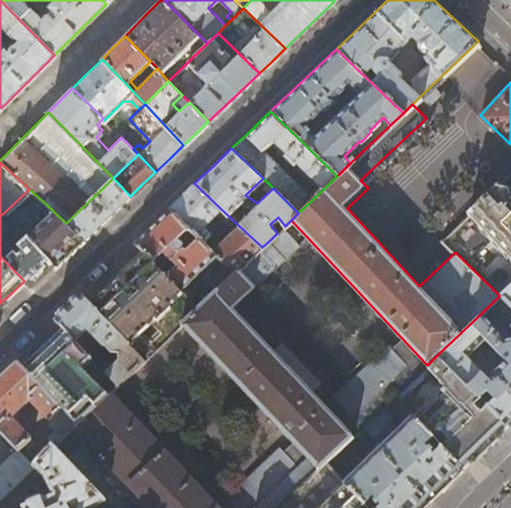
[(118,207),(130,196),(113,178),(66,223),(84,239),(95,229),(118,207)]
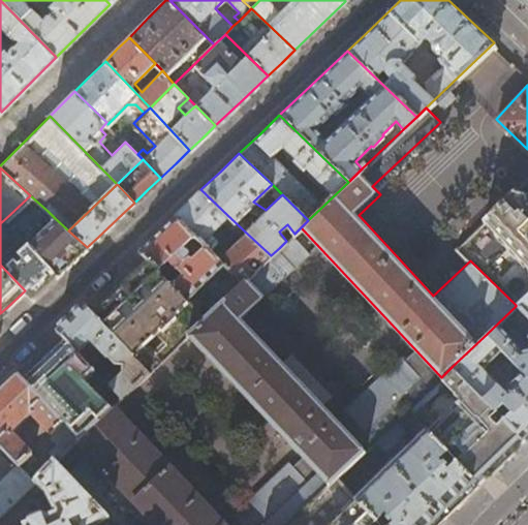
[(527,193),(520,186),(456,246),(470,260),(516,305),(527,294),(527,193)]
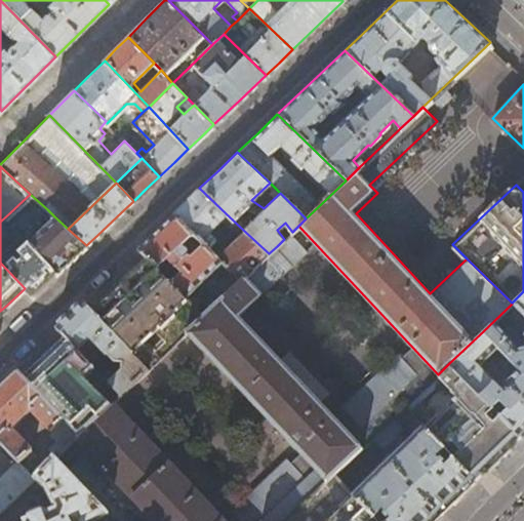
[(207,230),(226,213),(199,188),(187,200),(171,214),(191,233),(203,244),(207,247),(215,239),(207,230)]
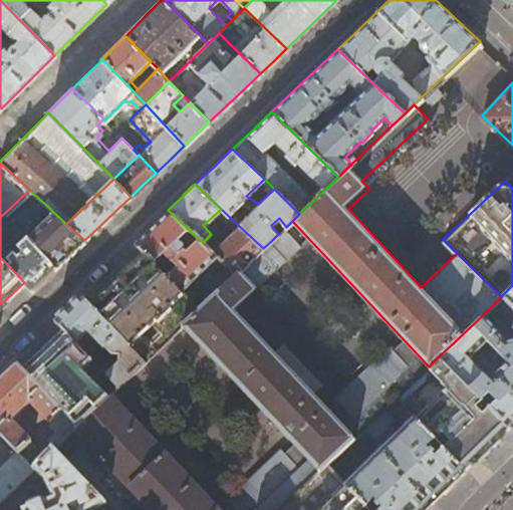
[(70,254),(84,240),(66,224),(53,212),(38,226),(32,219),(46,205),(29,190),(10,208),(13,210),(11,218),(25,235),(55,268),(70,254)]
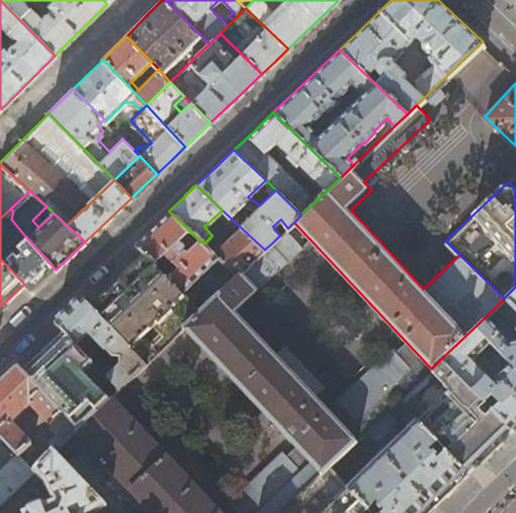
[(188,229),(169,211),(151,227),(135,243),(144,251),(181,291),(217,257),(200,240),(188,251),(185,249),(185,248),(184,246),(184,245),(182,243),(181,242),(180,241),(179,241),(177,241),(176,241),(188,229)]
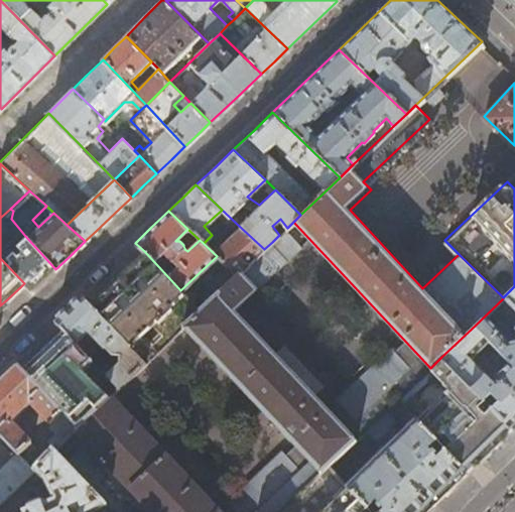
[(256,257),(264,249),(239,226),(213,252),(217,256),(237,275),(249,264),(256,257)]
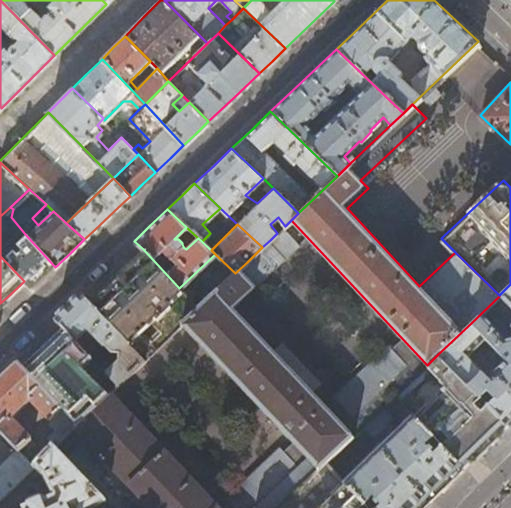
[(25,234),(1,257),(24,281),(32,289),(44,277),(55,267),(25,234)]
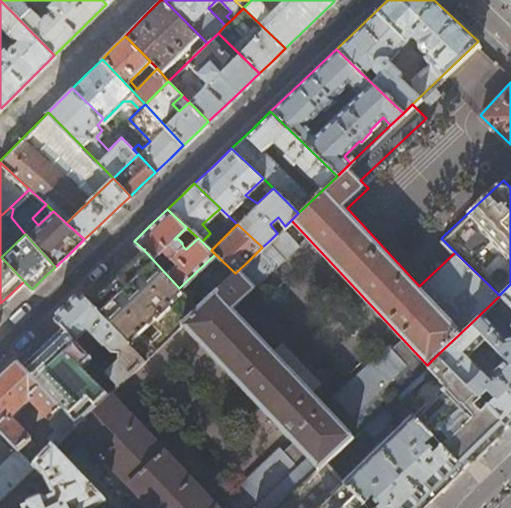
[(282,255),(270,240),(262,247),(254,255),(247,262),(235,273),(198,308),(183,322),(308,456),(284,479),(273,468),(231,507),(216,507),(108,392),(77,422),(55,444),(54,445),(74,466),(96,446),(153,507),(275,507),(325,461),(352,436),(235,310),(256,290),(251,284),(282,255)]
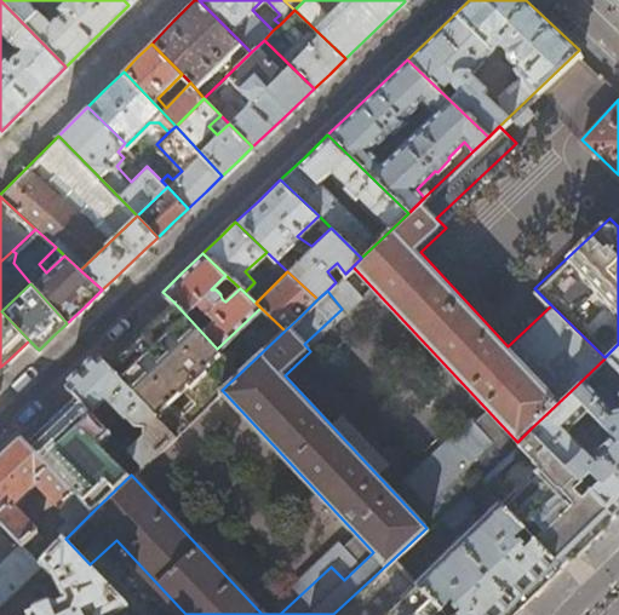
[(217,349),(173,302),(172,303),(142,333),(109,363),(108,365),(175,434),(222,390),(240,373),(217,349)]
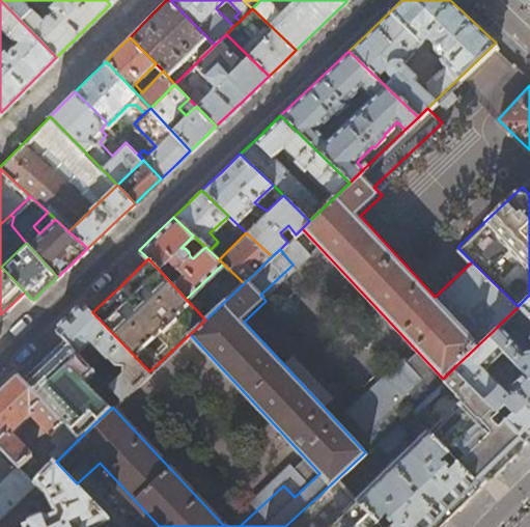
[(529,295),(518,306),(518,307),(529,319),(529,295)]
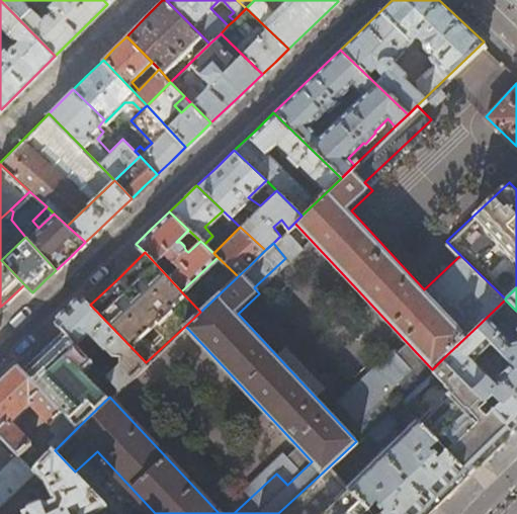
[(55,321),(64,330),(75,342),(88,330),(111,355),(119,355),(118,362),(106,374),(119,388),(146,362),(90,305),(81,295),(69,308),(55,321)]
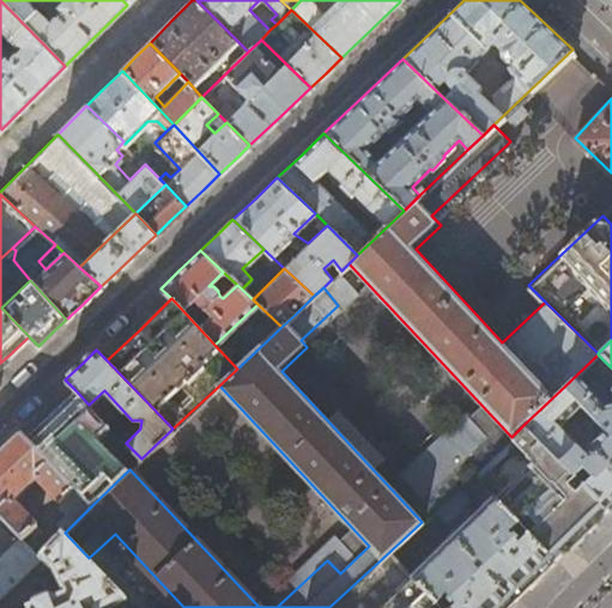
[(611,368),(598,354),(564,387),(599,423),(607,431),(611,436),(611,368)]
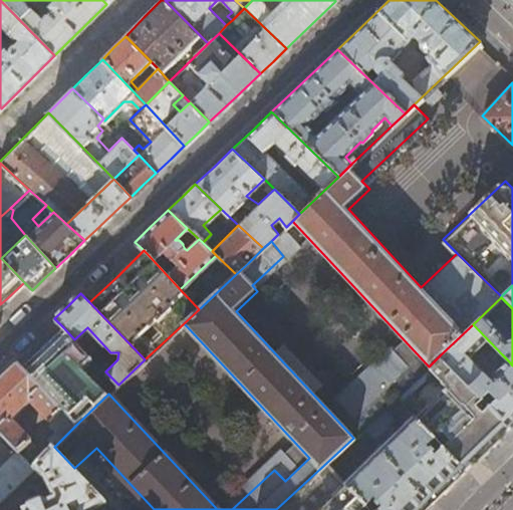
[(499,358),(502,354),(473,324),(440,355),(509,426),(512,421),(512,365),(509,361),(490,379),(472,360),(471,353),(483,342),(499,358)]
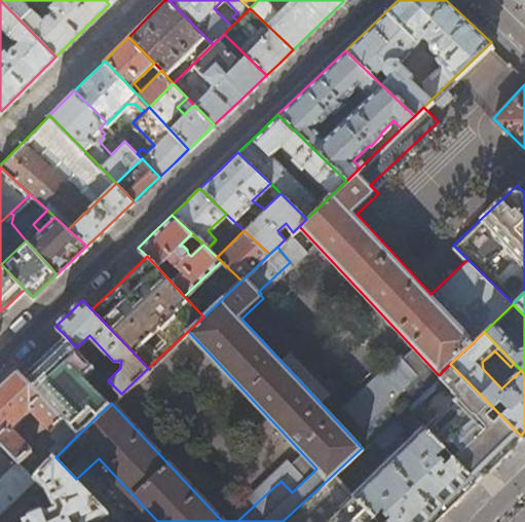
[(76,347),(65,335),(64,336),(42,357),(23,375),(79,434),(111,403),(121,394),(108,380),(76,347)]
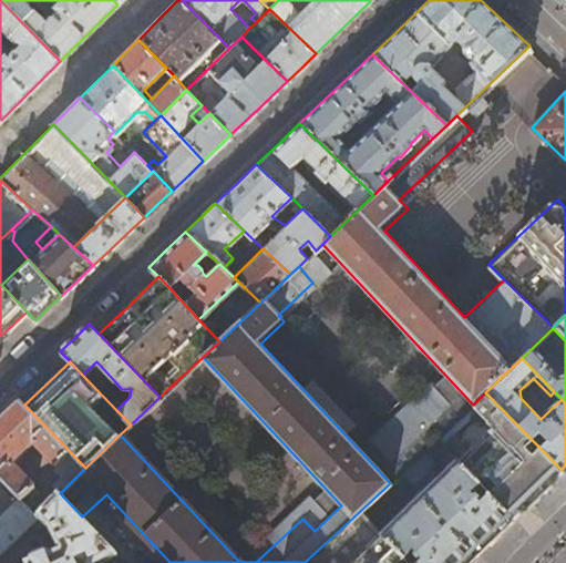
[(562,470),(485,392),(473,405),(454,421),(436,438),(479,483),(489,493),(512,518),(526,504),(480,452),(493,441),(541,490),(548,482),(562,470)]
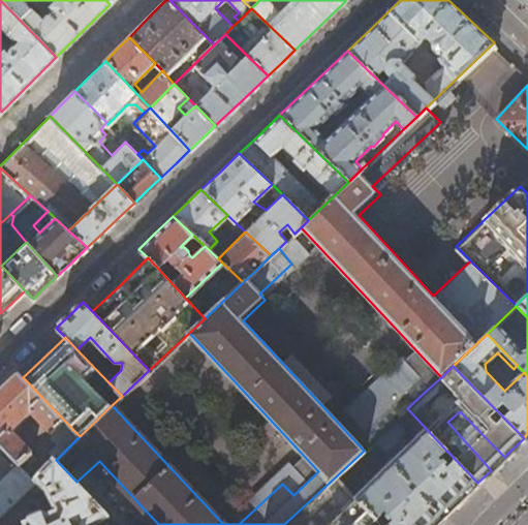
[(0,442),(3,445),(18,461),(28,472),(34,465),(30,461),(36,455),(11,429),(30,411),(59,440),(49,451),(57,459),(80,436),(23,377),(14,368),(0,380),(0,442)]
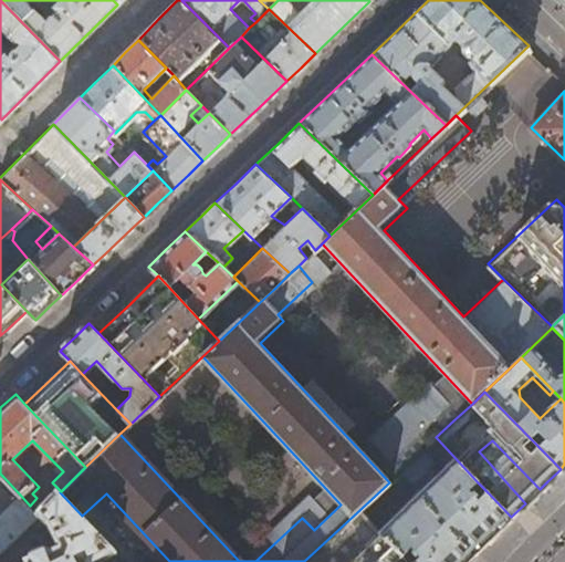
[(436,437),(453,420),(441,408),(394,454),(406,466),(436,437)]
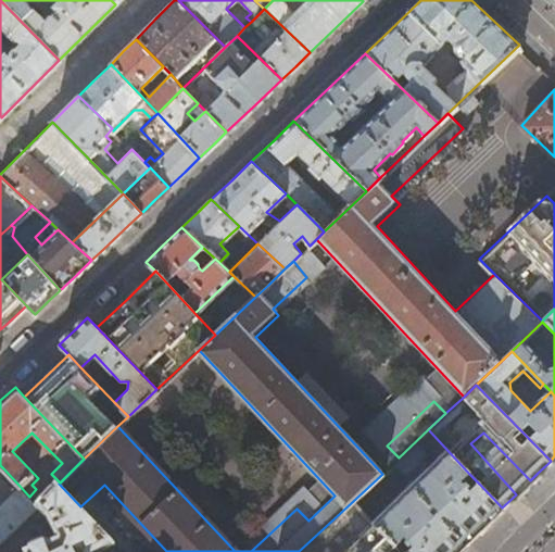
[(469,474),(428,429),(399,458),(382,474),(353,501),(394,546),(403,538),(414,549),(410,551),(455,551),(465,544),(502,507),(479,484),(471,491),(463,481),(469,474)]
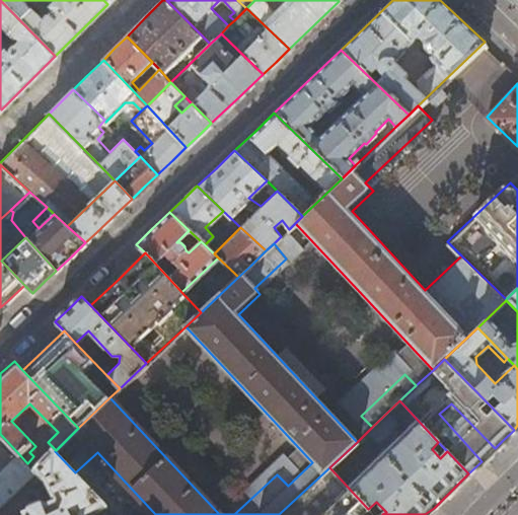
[(0,439),(3,437),(0,434),(0,502),(33,470),(34,470),(27,463),(17,452),(0,467),(0,439)]
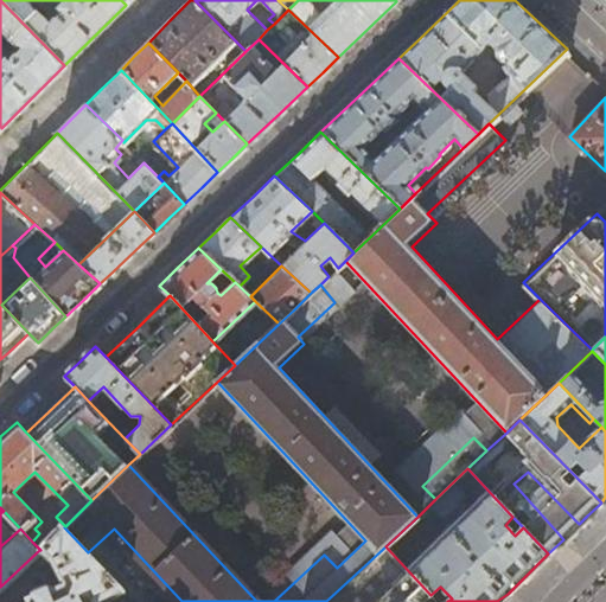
[(0,601),(102,601),(126,591),(88,552),(64,527),(40,550),(39,550),(52,563),(62,584),(53,588),(52,587),(50,587),(48,586),(45,586),(43,586),(40,586),(38,588),(37,588),(34,590),(33,591),(32,594),(31,596),(30,599),(29,599),(30,601),(27,601),(0,601)]
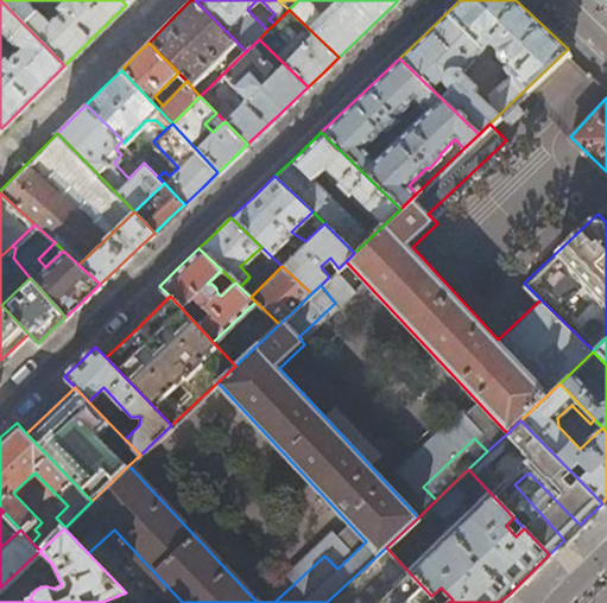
[(437,602),(431,596),(386,547),(327,602),(437,602)]
